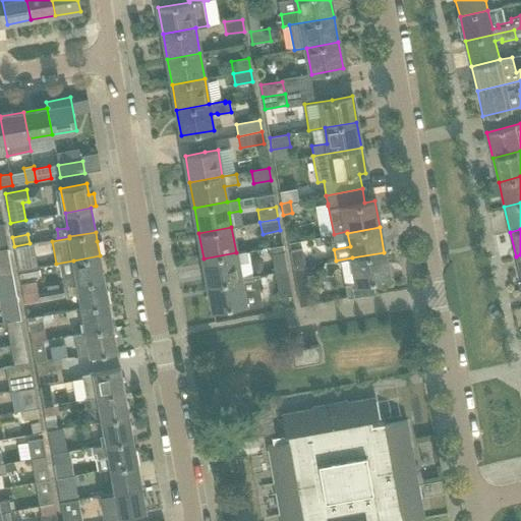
[(0,273),(12,272),(8,247),(0,248),(0,273)]
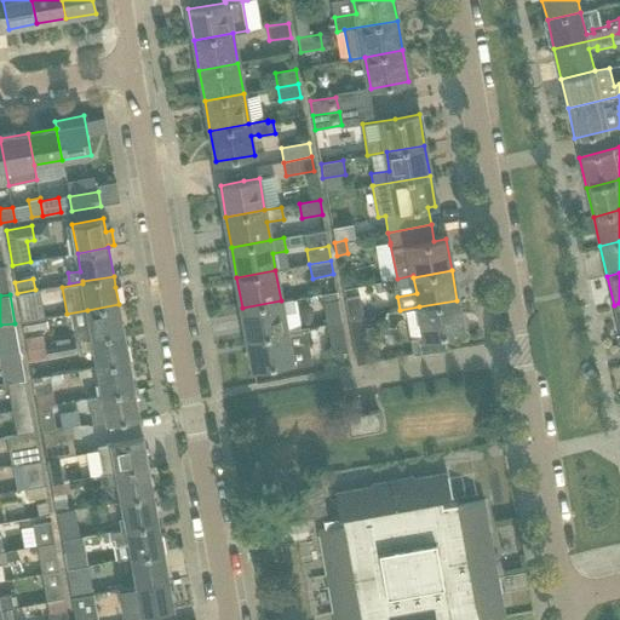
[(345,299),(349,320),(363,317),(359,296),(345,299)]
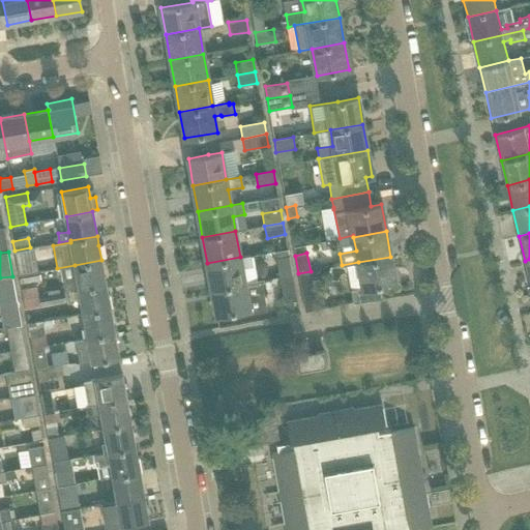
[(29,254),(16,256),(20,274),(33,272),(29,254)]
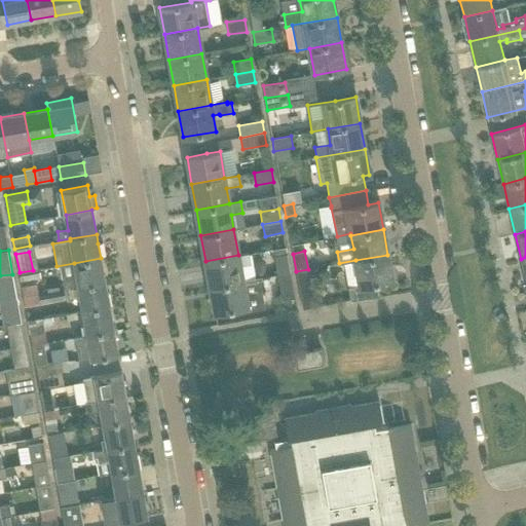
[(242,280),(239,265),(250,263),(248,253),(238,255),(205,261),(210,287),(242,280)]
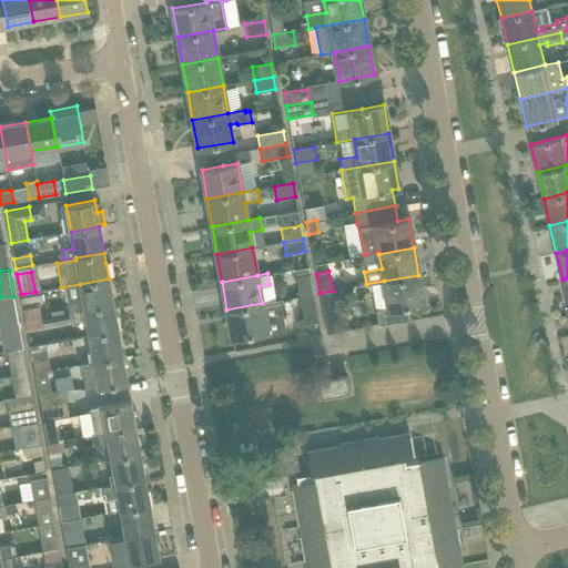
[(310,275),(302,276),(296,277),(300,296),(313,294),(310,275)]
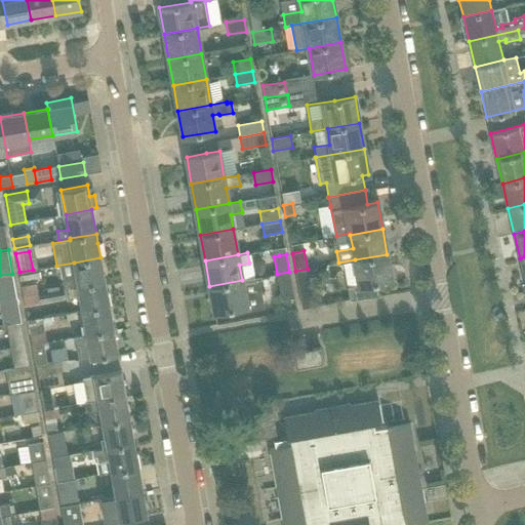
[(392,280),(387,254),(355,259),(359,285),(348,287),(350,300),(379,295),(376,283),(392,280)]
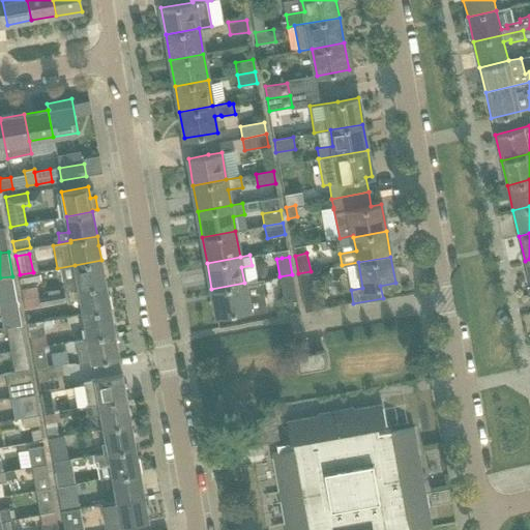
[(106,284),(101,260),(75,265),(77,276),(62,280),(64,292),(69,291),(106,284)]
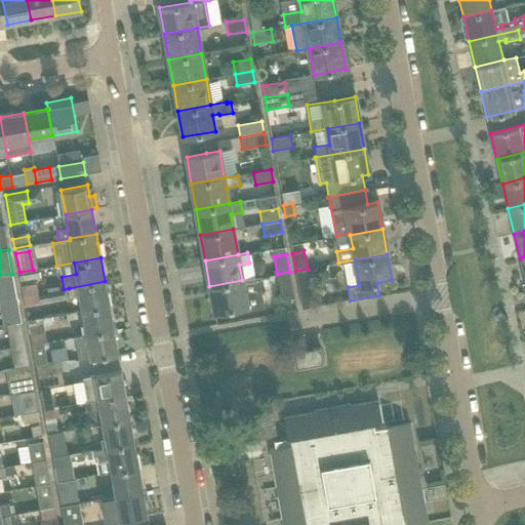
[(314,307),(311,286),(308,269),(295,271),(303,309),(314,307)]
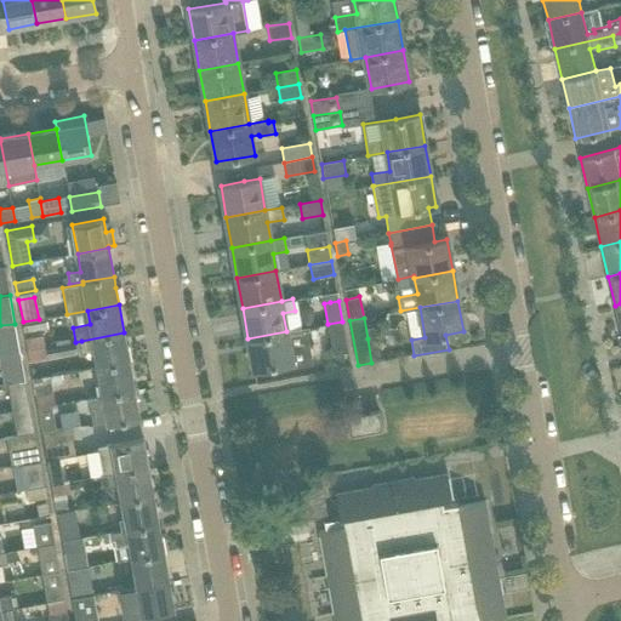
[(348,353),(343,329),(342,322),(328,324),(334,355),(348,353)]
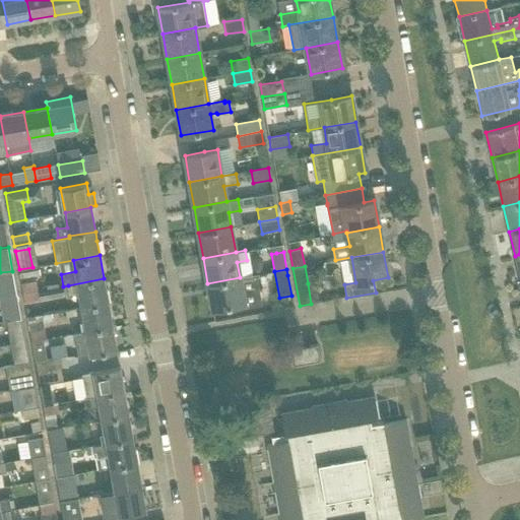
[(0,272),(0,298),(16,295),(14,285),(12,271),(0,272)]
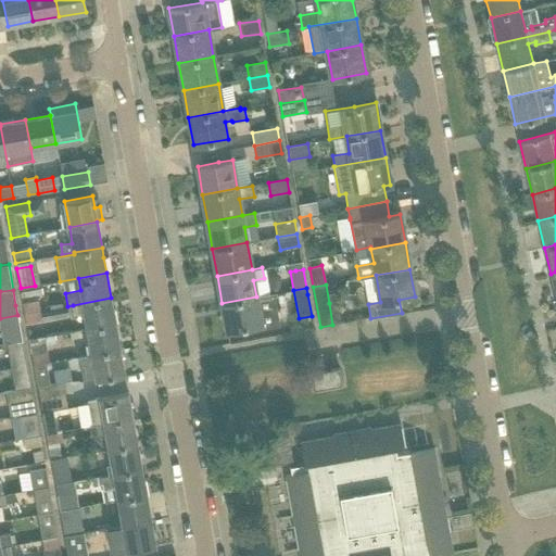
[(279,326),(276,304),(274,294),(256,298),(256,297),(222,303),(227,331),(261,325),(261,329),(279,326)]
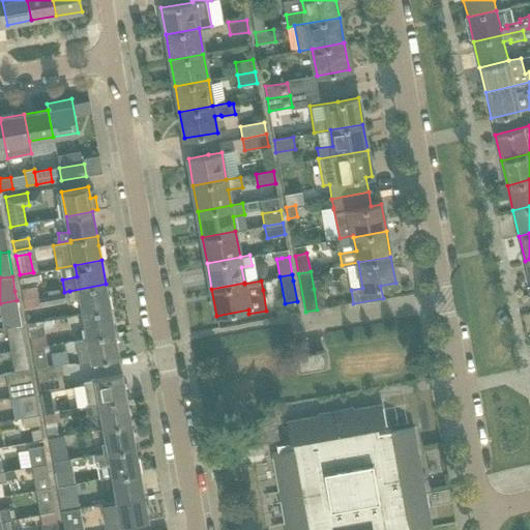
[(110,308),(106,284),(69,291),(71,300),(81,299),(83,314),(110,308)]
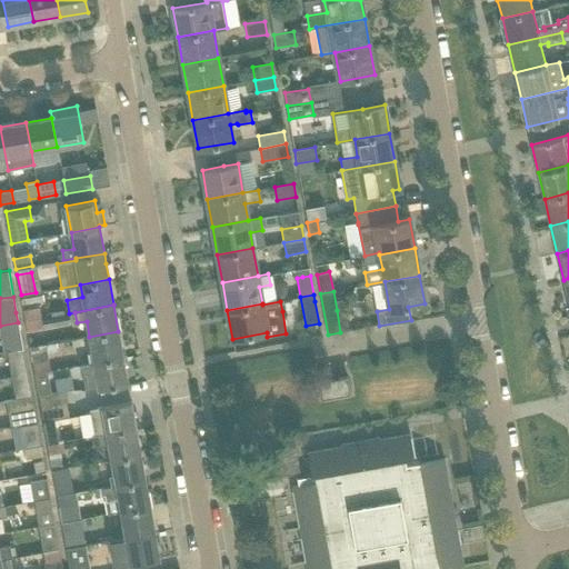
[(23,310),(26,321),(41,318),(39,308),(23,310)]
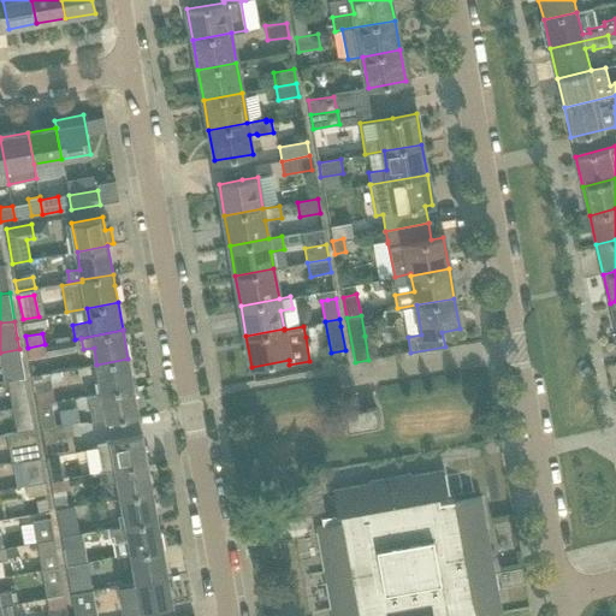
[(46,356),(45,347),(45,344),(28,348),(29,360),(46,356)]
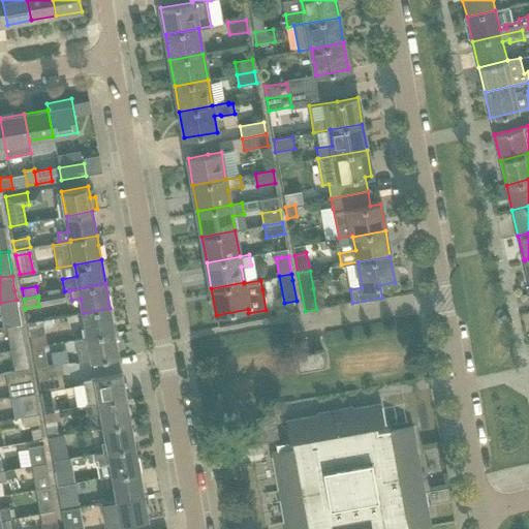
[(21,324),(17,300),(0,303),(0,314),(2,328),(6,327),(21,324)]
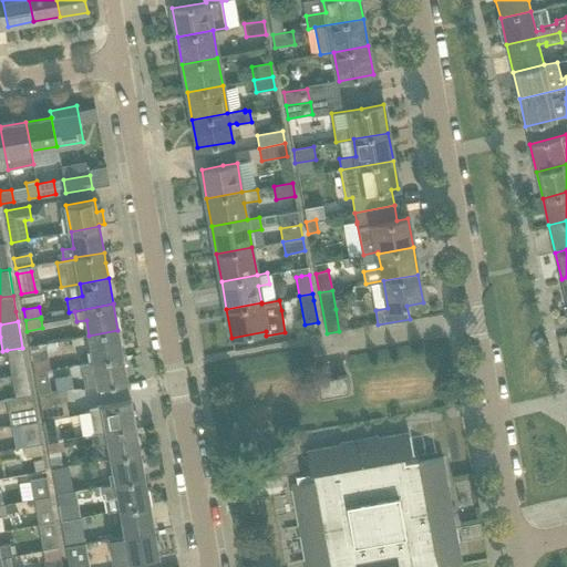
[(122,356),(117,330),(89,336),(93,361),(122,356)]
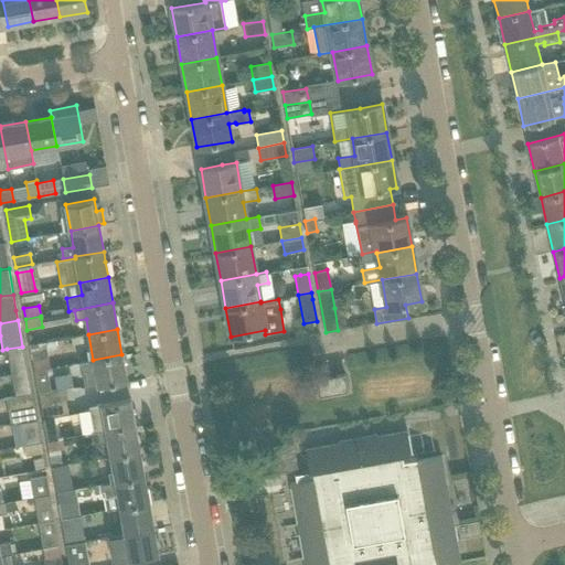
[(55,340),(43,342),(29,344),(34,371),(46,369),(50,369),(48,351),(56,349),(55,340)]
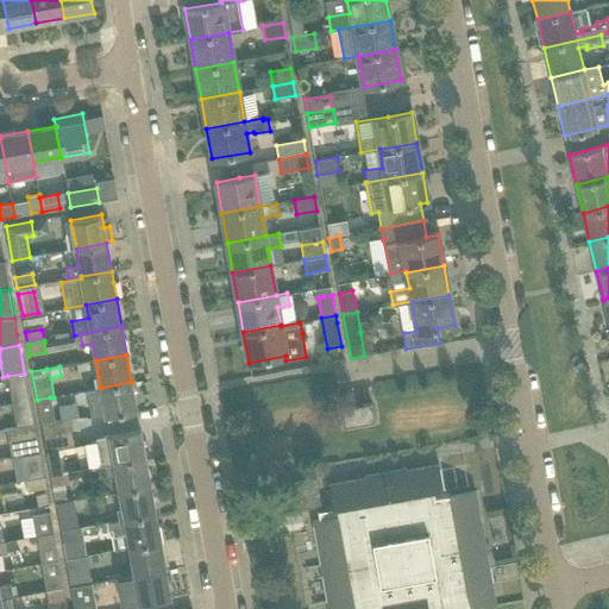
[(30,401),(24,374),(7,376),(12,405),(30,401)]
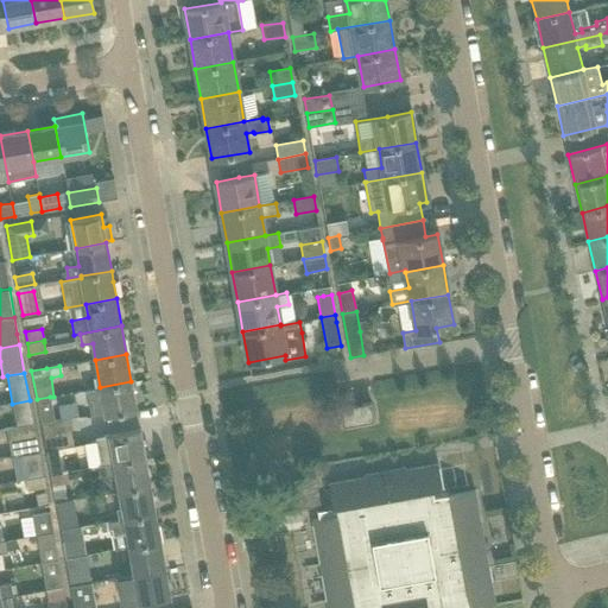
[(137,410),(131,381),(100,387),(86,390),(90,418),(106,416),(137,410)]
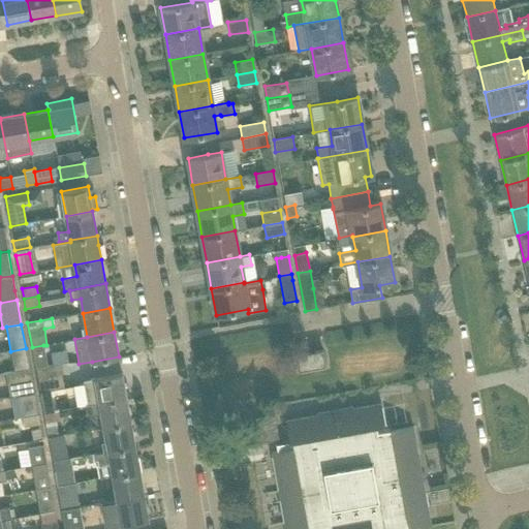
[(48,366),(43,345),(32,347),(37,380),(62,376),(60,363),(48,366)]
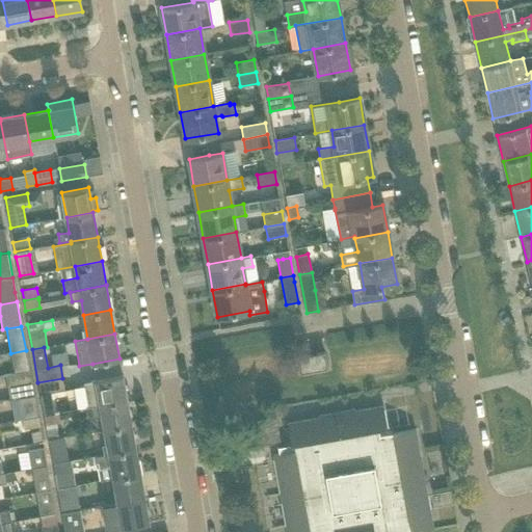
[(31,383),(26,350),(10,353),(15,373),(5,375),(8,388),(31,383)]
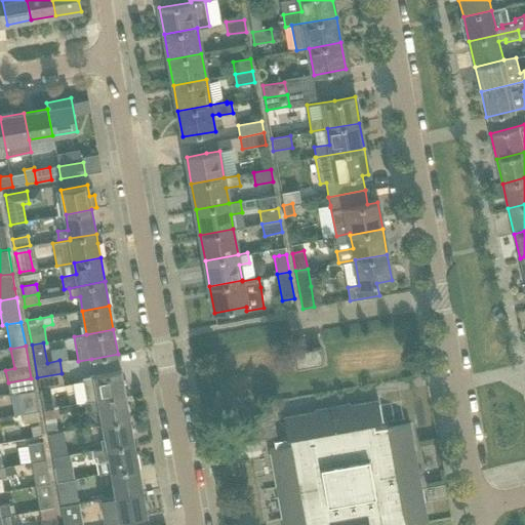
[(323,364),(320,348),(292,353),(295,368),(323,364)]
